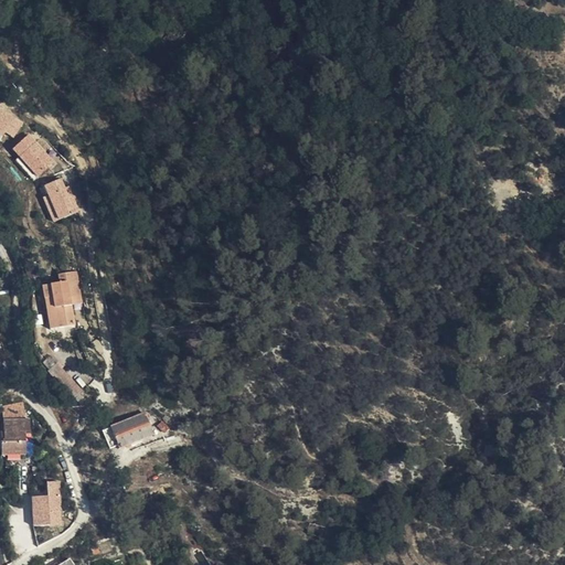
[(23,123),(0,107),(0,139),(0,140),(6,131),(14,137),(23,123)]
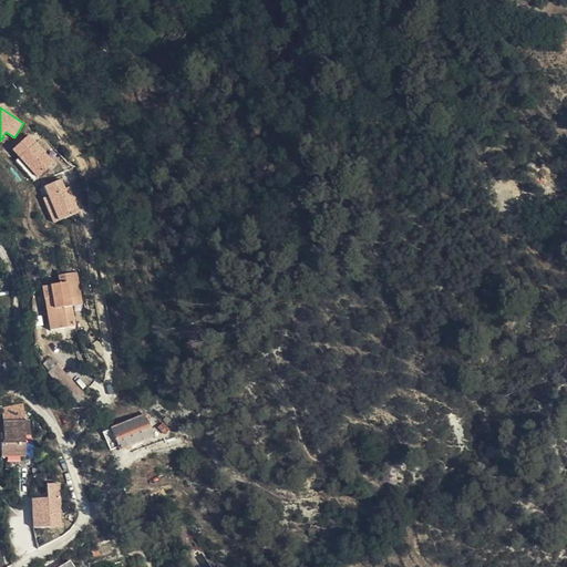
[(55,161),(30,133),(13,148),(20,156),(17,161),(34,179),(55,161)]
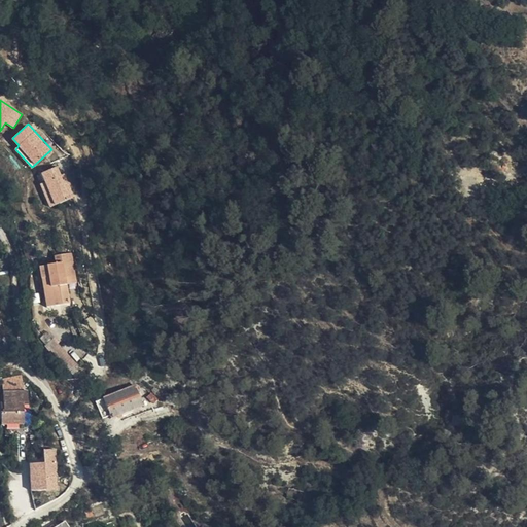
[(62,174),(58,166),(42,172),(46,182),(42,183),(51,206),(75,196),(65,173),(62,174)]
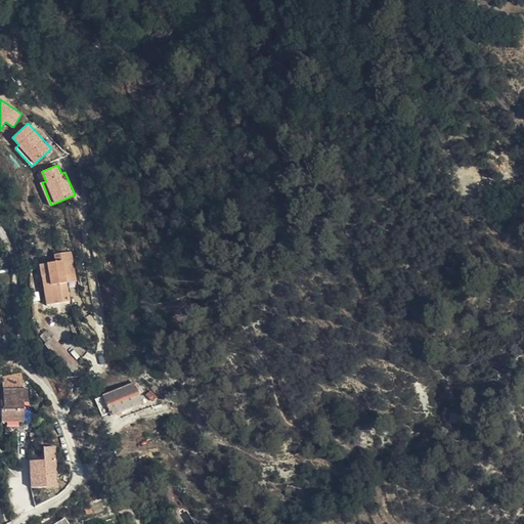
[(68,303),(66,284),(64,276),(75,275),(72,252),(53,255),(54,263),(39,266),(46,306),(68,303)]
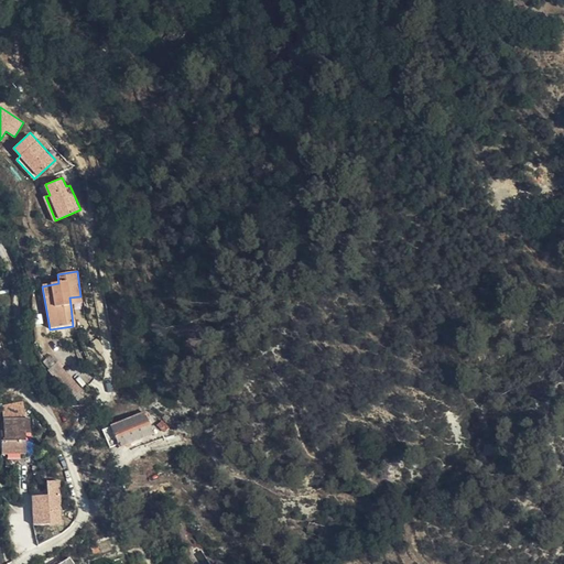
[(69,297),(71,305),(83,303),(80,296),(69,297)]
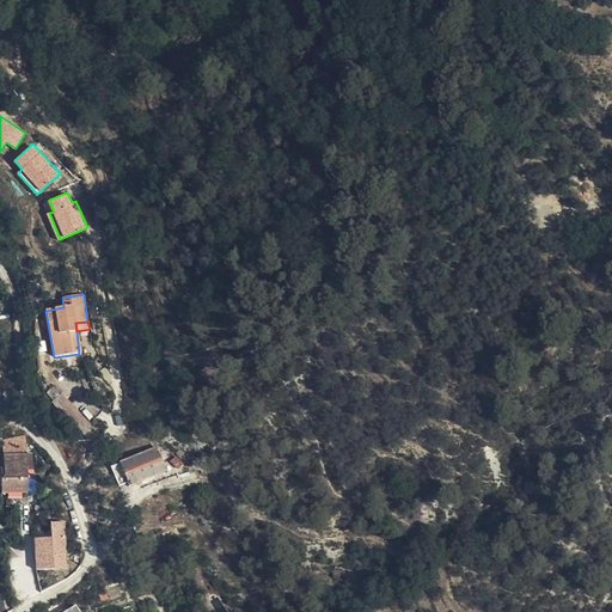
[(28,458),(26,436),(4,438),(5,481),(1,481),(2,494),(29,493),(28,471),(32,471),(32,458),(28,458)]
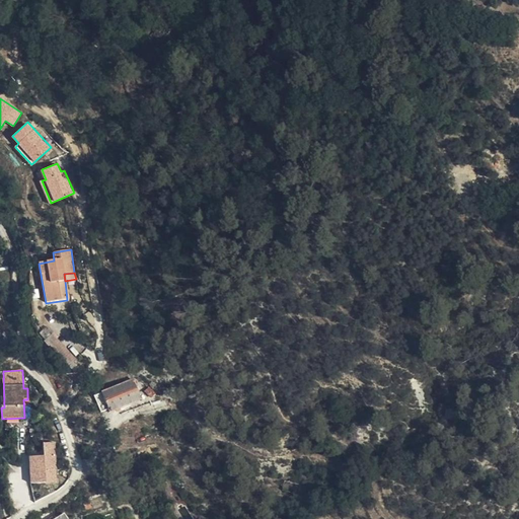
[(106,391),(110,413),(115,411),(120,409),(141,400),(133,380),(106,391)]
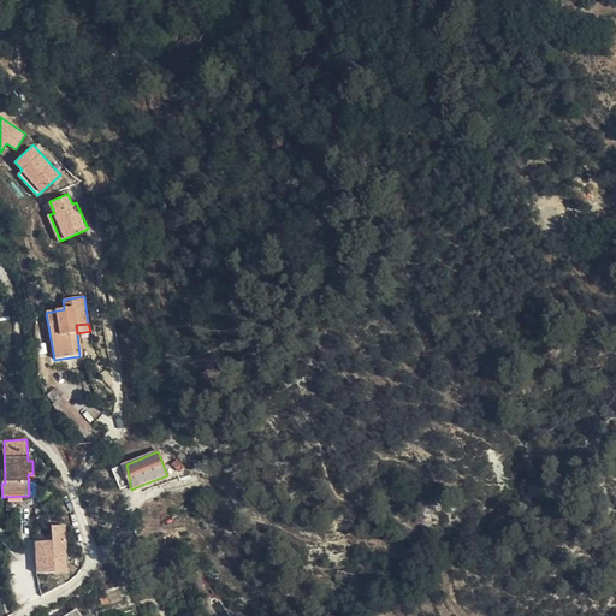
[(129,491),(131,490),(126,465),(120,467),(122,471),(128,487),(129,491)]
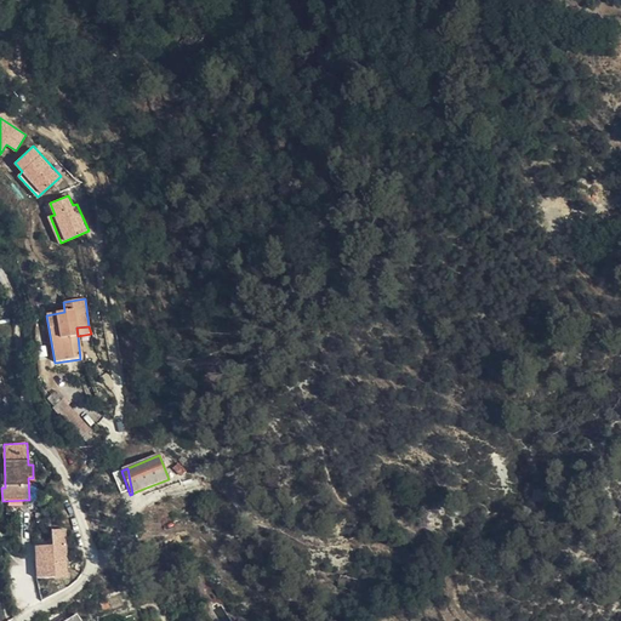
[(121,494),(129,491),(123,474),(114,478),(121,494)]
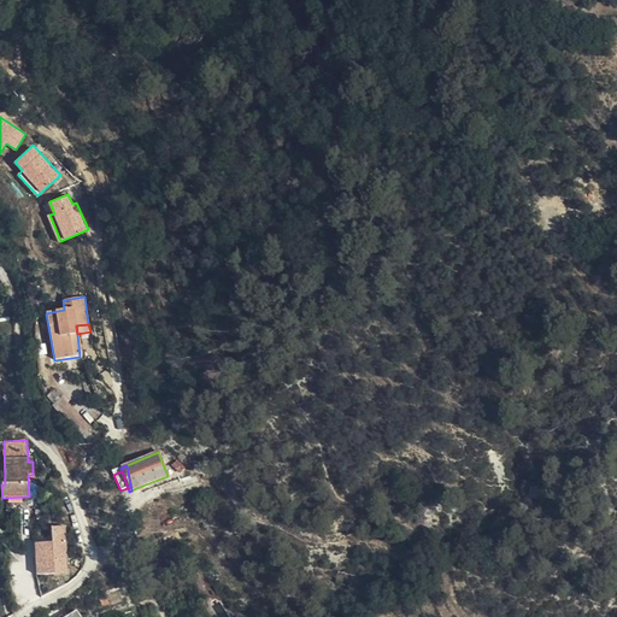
[(52,539),(34,541),(37,574),(69,571),(65,523),(51,524),(52,539)]
